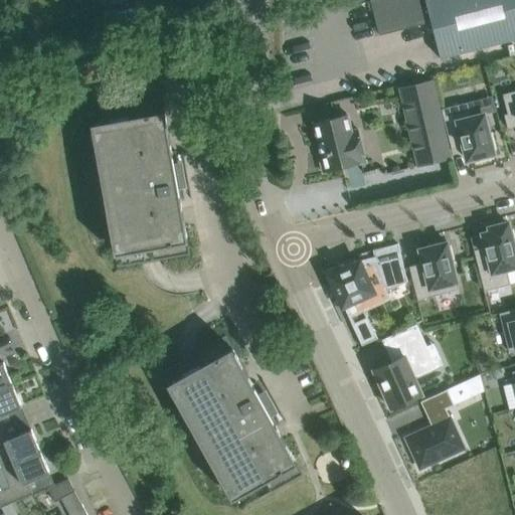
[(514,38),(514,0),(369,0),(379,35),(431,22),(441,58),(514,38)]
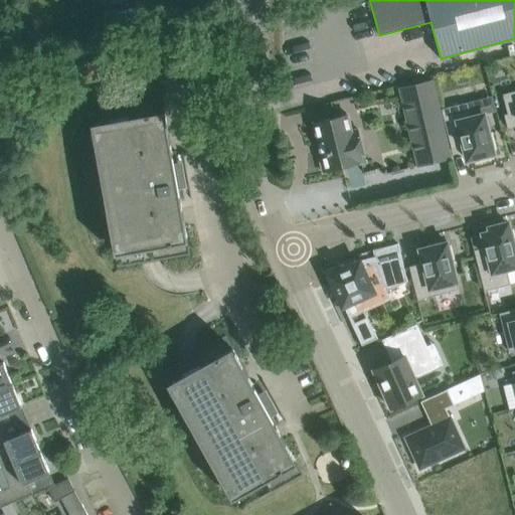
[(30,32),(22,31),(17,37),(20,45),(28,46),(33,40),(30,32)]
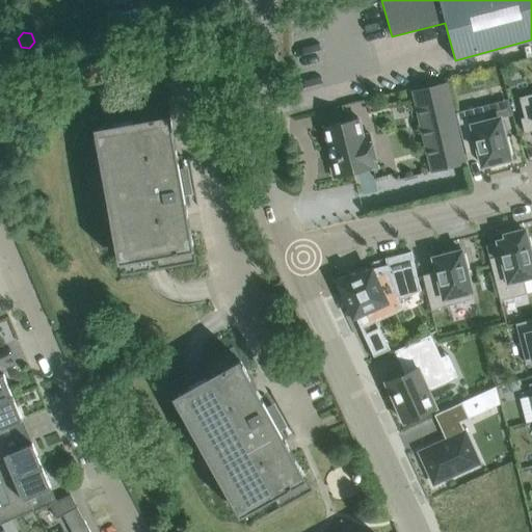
[(462,162),(444,83),(411,90),(430,170),(462,162)]
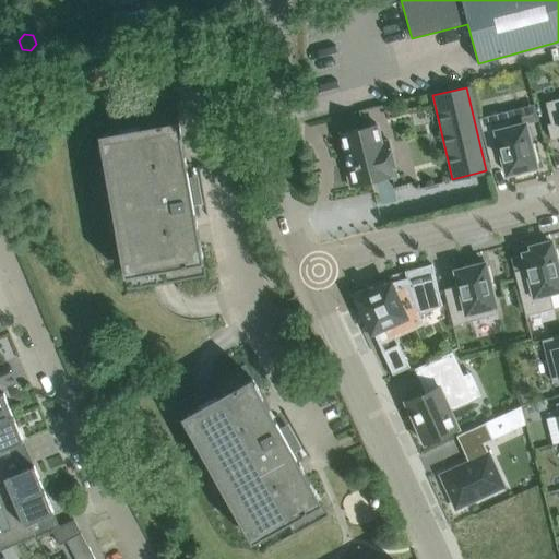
[(558,98),(545,103),(550,123),(547,125),(550,139),(558,137),(558,98)]
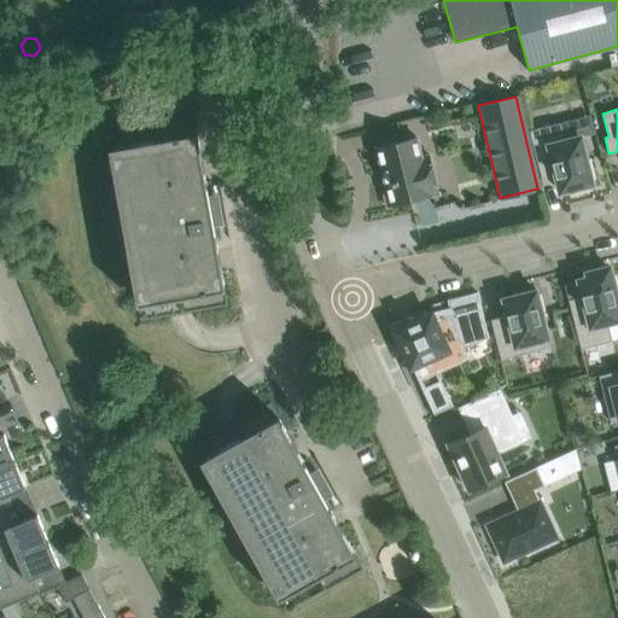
[(106,133),(109,149),(140,321),(227,305),(216,240),(229,239),(219,180),(205,182),(194,117),(106,133)]
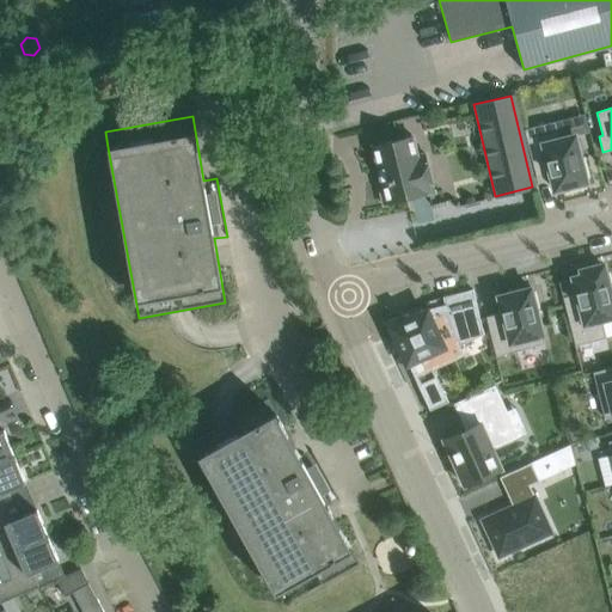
[(555,122),(524,129),(537,178),(551,175),(555,190),(564,188),(565,191),(586,187),(586,183),(586,182),(586,178),(589,177),(585,159),(586,159),(585,157),(580,158),(575,136),(560,140),(555,122)]
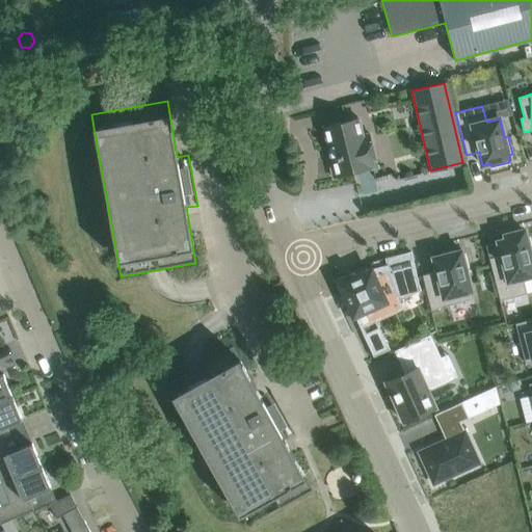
[(358,118),(344,122),(324,127),(331,159),(328,159),(334,178),(378,167),(370,134),(363,136),(358,118)]
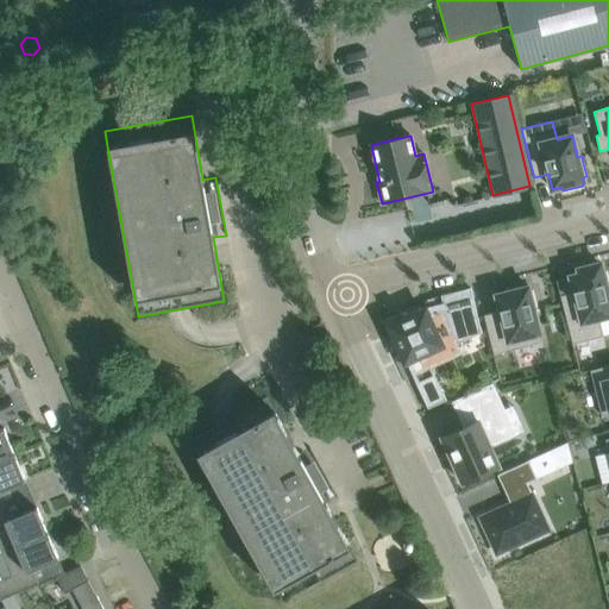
[(560,296),(572,344),(602,337),(598,319),(608,315),(608,297),(608,294),(608,293),(608,281),(607,271),(602,271),(601,264),(578,270),(579,274),(570,276),(575,293),(560,296)]
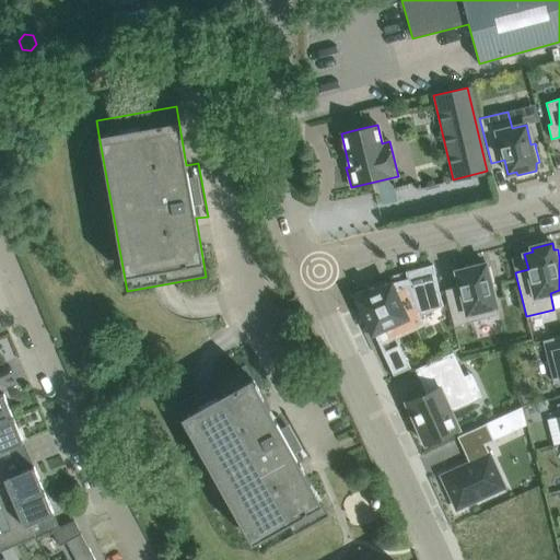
[(498,315),(491,287),(496,286),(496,283),(494,283),(490,266),(486,267),(485,263),(465,268),(465,269),(456,271),(459,283),(459,286),(444,290),(454,326),(498,315)]
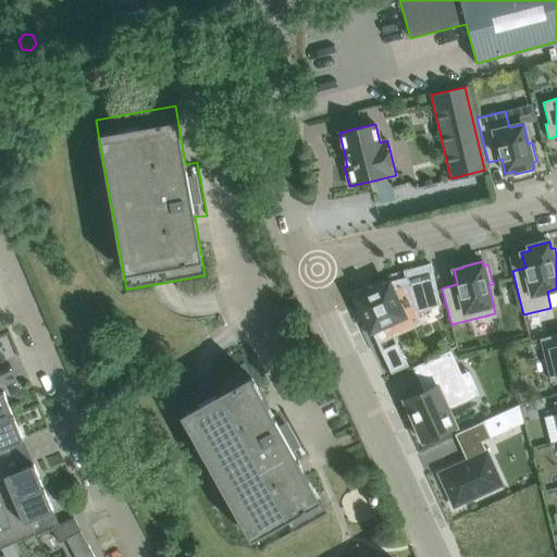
[(405,277),(351,291),(366,321),(370,319),(379,339),(393,333),(392,331),(420,318),(419,314),(441,304),(431,263),(403,270),(405,277)]
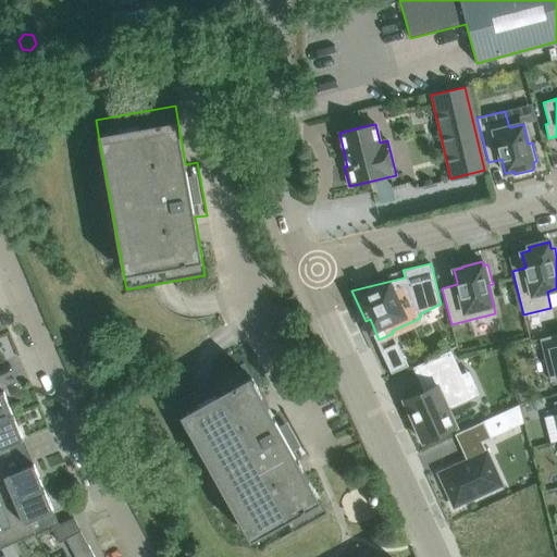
[(556,334),(540,338),(551,381),(556,378),(556,334)]
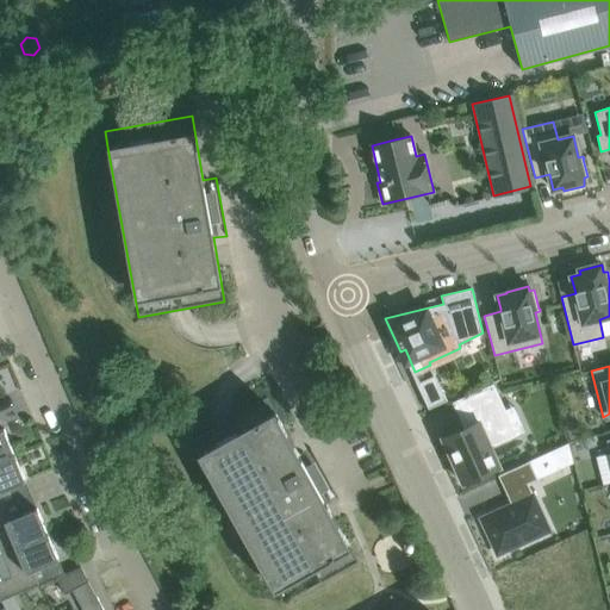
[(464,429),(442,439),(462,484),(499,467),(498,464),(520,454),(497,403),(500,400),(493,384),(452,403),(464,429)]
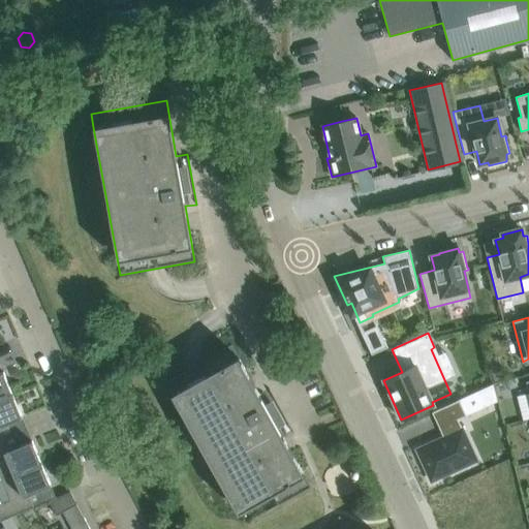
[(164,382),(172,394),(245,525),(311,488),(284,438),(293,433),(269,389),(258,394),(231,345),(164,382)]
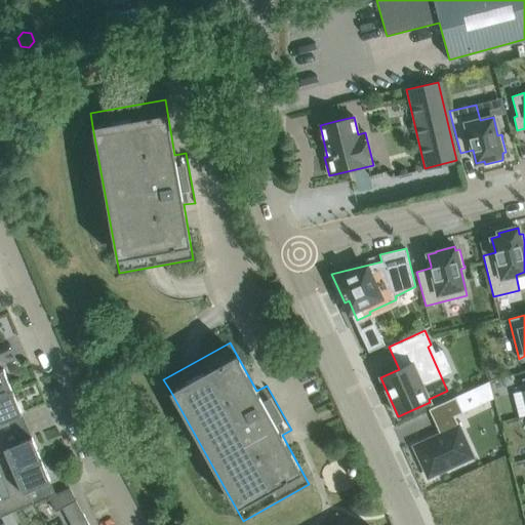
[(486,365),(489,377),(499,374),(496,362),(486,365)]
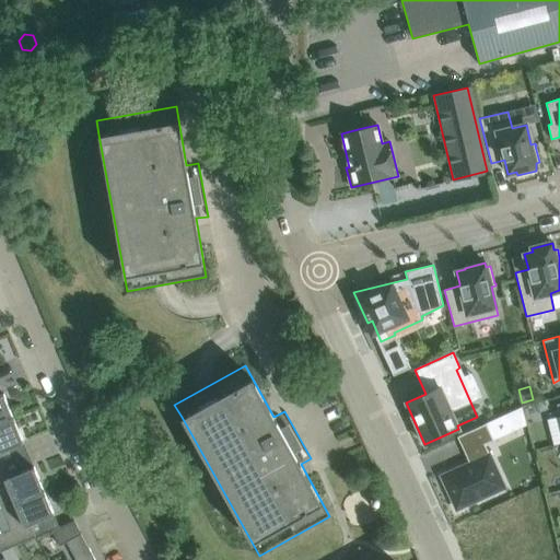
[(0,422),(13,418),(3,394),(0,395),(0,422)]
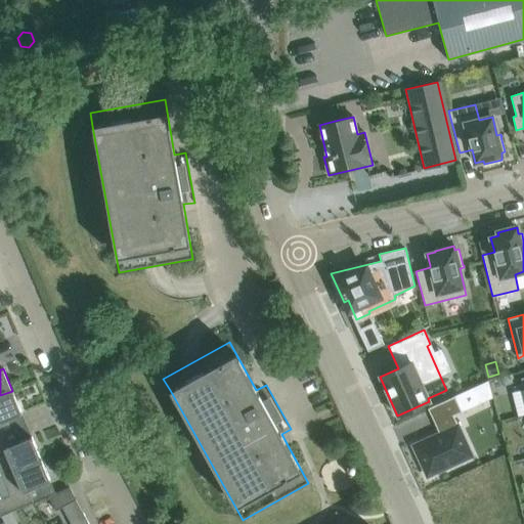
[(488,381),(473,388),(481,403),(492,398),(488,381)]
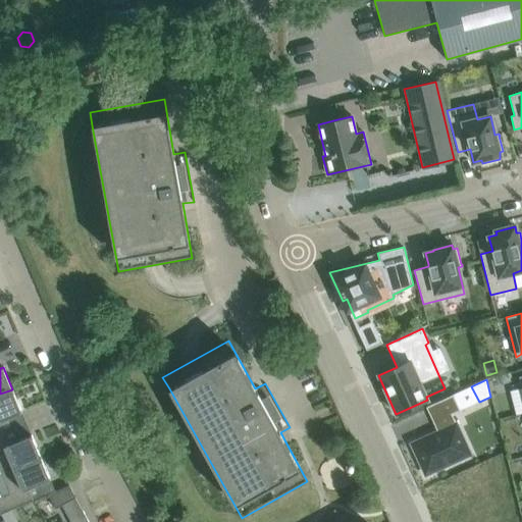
[(0,433),(4,432),(0,421),(0,420),(21,412),(12,389),(0,394),(0,433)]
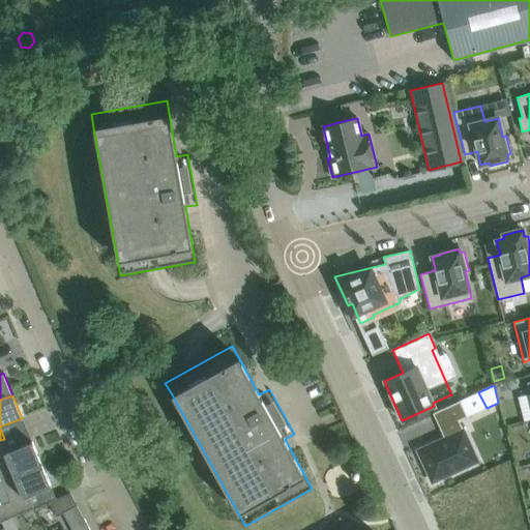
[(444,438),(417,450),(432,481),(477,461),(459,420),(467,416),(460,401),(433,413),(444,438)]
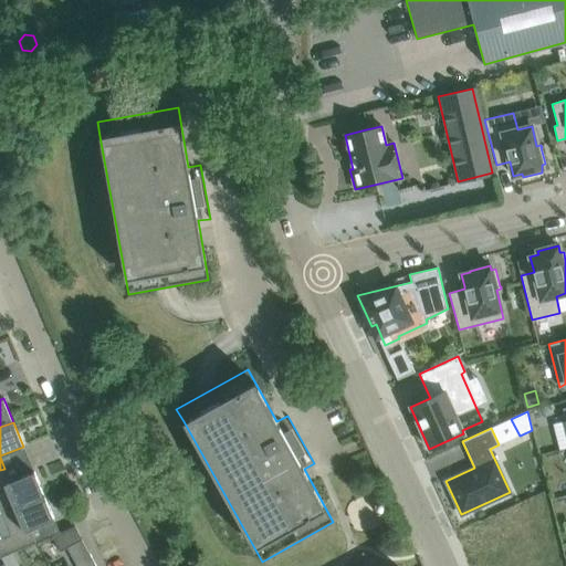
[(0,470),(0,510),(1,513),(44,495),(34,471),(10,481),(4,469),(0,470)]
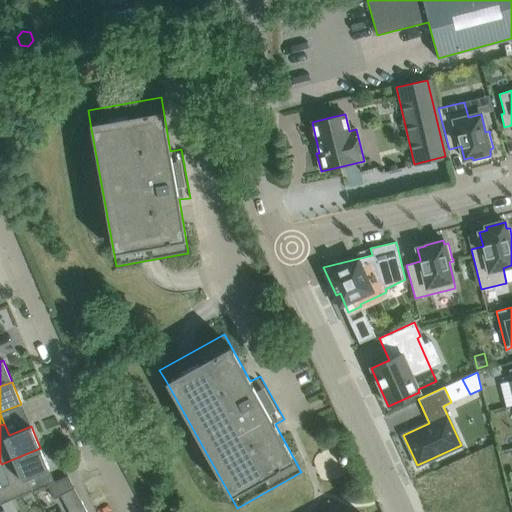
[(49,470),(40,448),(1,464),(0,464),(0,485),(1,488),(0,488),(0,504),(32,491),(27,479),(49,470)]
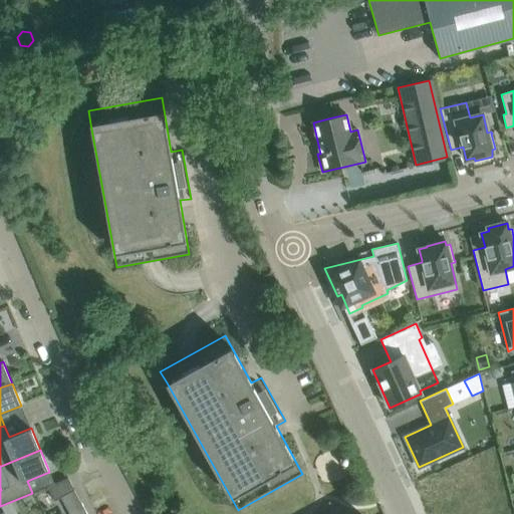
[(69,513),(86,513),(74,489),(60,496),(69,513)]
